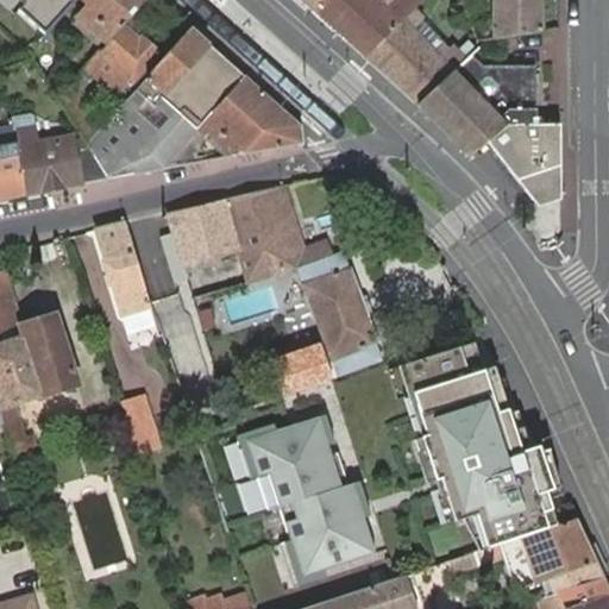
[(76,0),(6,0),(44,36),(76,0)]
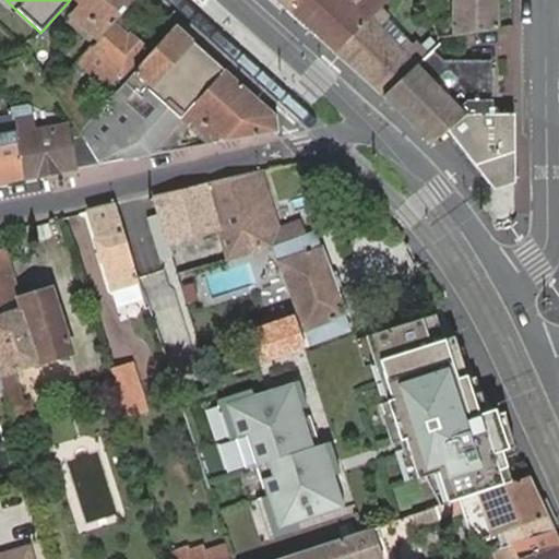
[(132,0),(78,0),(82,3),(68,20),(91,39),(94,35),(99,38),(132,0)]
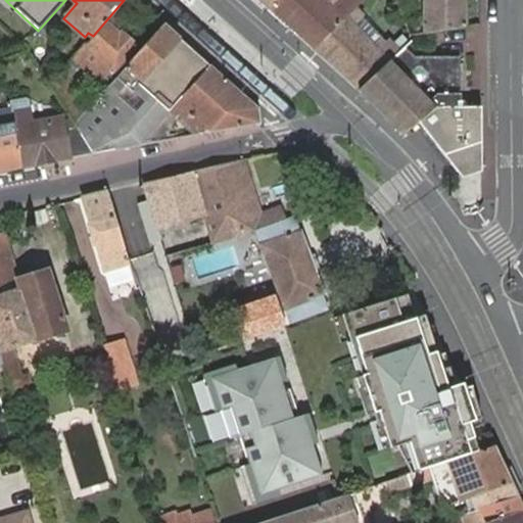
[(273,0),(266,7),(314,50),(353,11),(348,5),(349,3),(345,0),(273,0)]
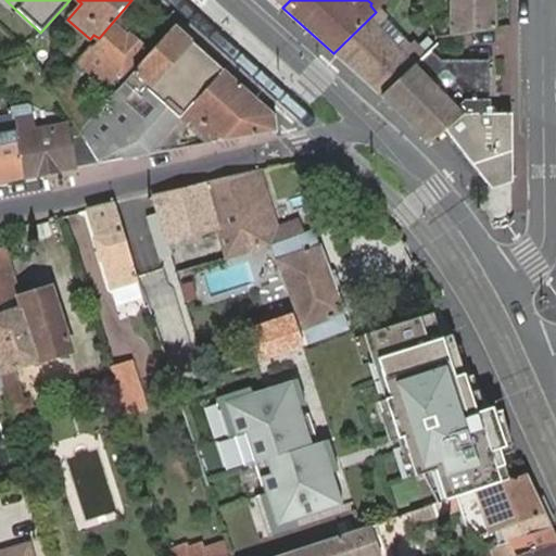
[(450,0),(452,24),(433,28),(438,38),(493,29),(492,0),(450,0)]
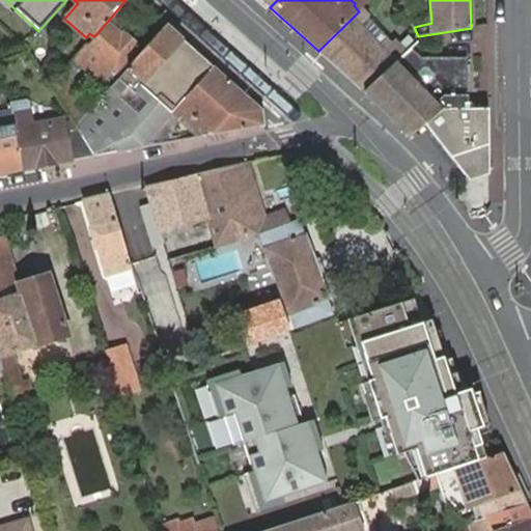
[(363,16),(359,11),(318,51),(363,91),(409,51),(399,42),(395,45),(391,39),(383,46),(357,22),(363,16)]
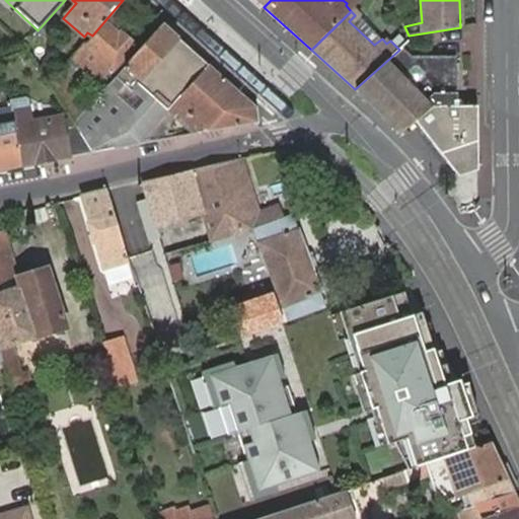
[(85,48),(83,46),(67,64),(92,86),(109,67),(114,70),(136,45),(122,30),(120,32),(107,22),(85,48)]
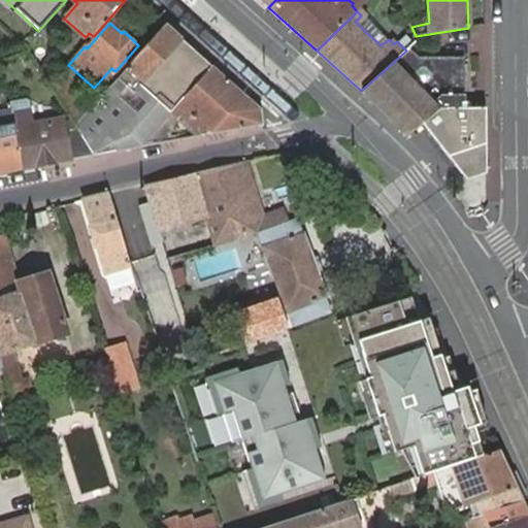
[(211,65),(165,24),(98,101),(89,111),(75,126),(93,154),(138,145),(211,65)]
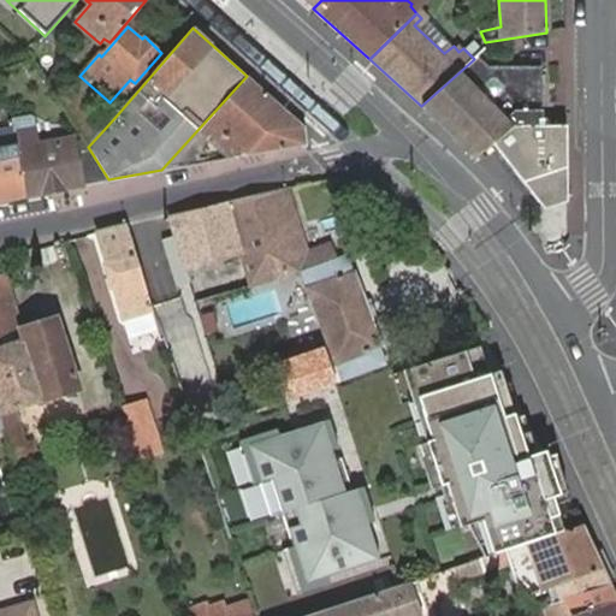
[(481,53),(474,59),(421,106),(474,158),(495,144),(510,132),(544,129),(544,112),(532,111),(532,104),(545,105),(545,65),(491,64),(481,53)]
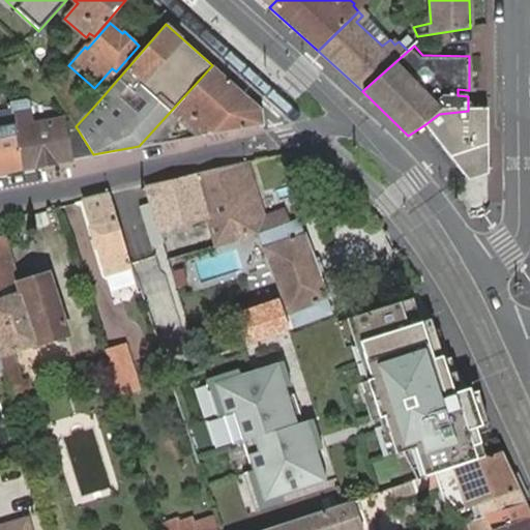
[(260,108),(212,65),(139,146),(165,141),(175,121),(179,114),(203,135),(263,123),(260,108)]
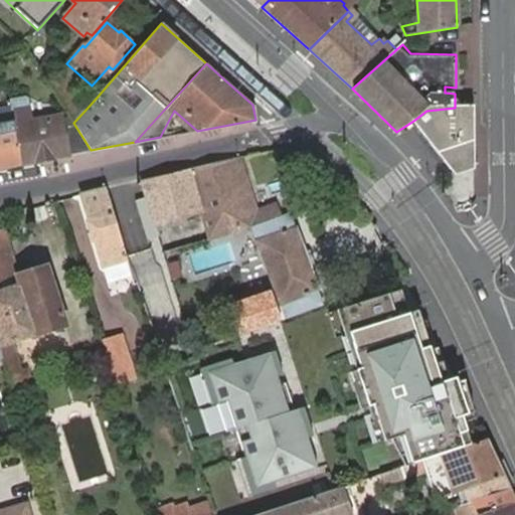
[(87,109),(96,99),(86,90),(76,100),(87,109)]
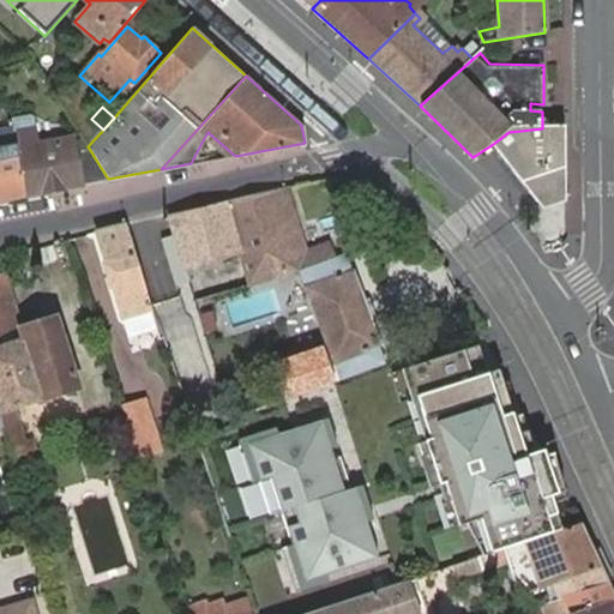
[(32,116),(7,120),(14,140),(24,194),(79,185),(72,149),(71,139),(38,145),(32,116)]
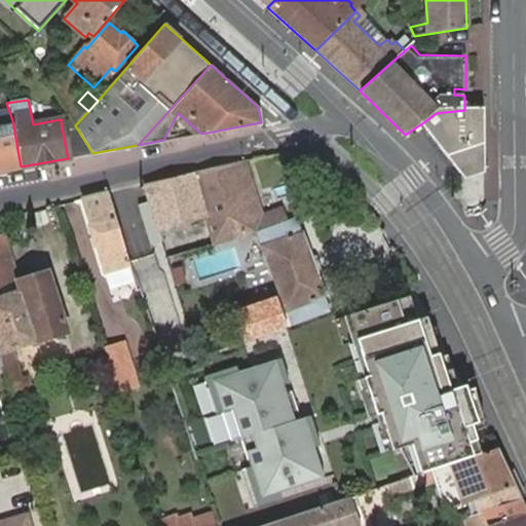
[(487,175),(483,107),(465,109),(464,110),(436,113),(422,123),(428,130),(455,167),(465,182),(487,175)]
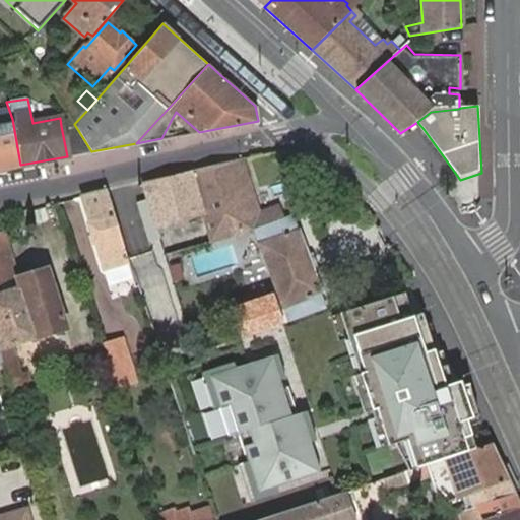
[(0,111),(0,168),(20,165),(12,119),(8,110),(0,111)]
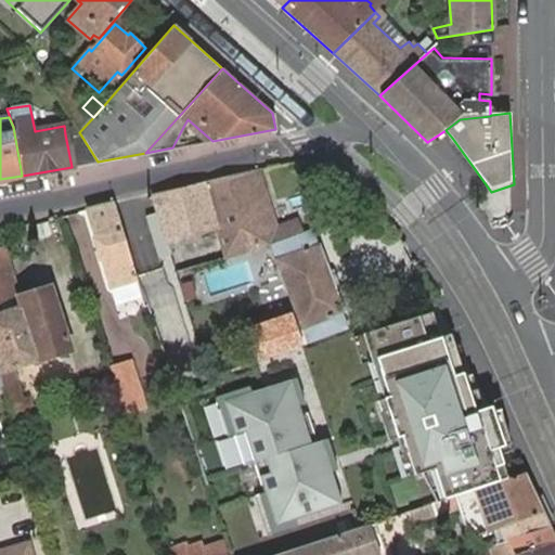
[(203,142),(213,141),(188,119),(183,127),(203,142)]
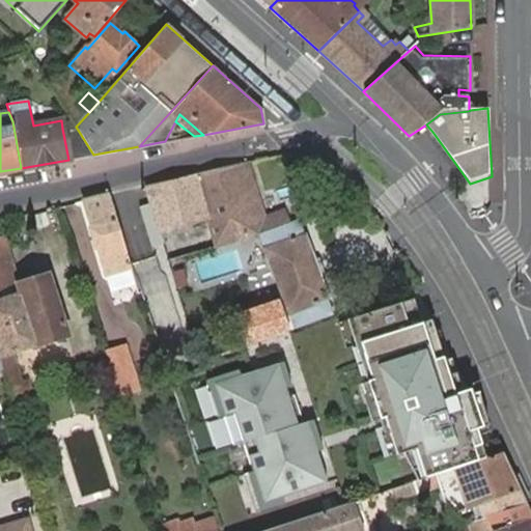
[(76,127),(72,118),(61,120),(62,129),(76,127)]
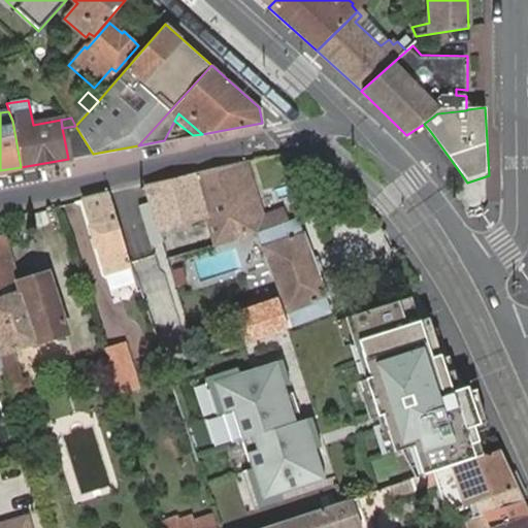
[(93,154),(75,126),(62,128),(68,159),(93,154)]
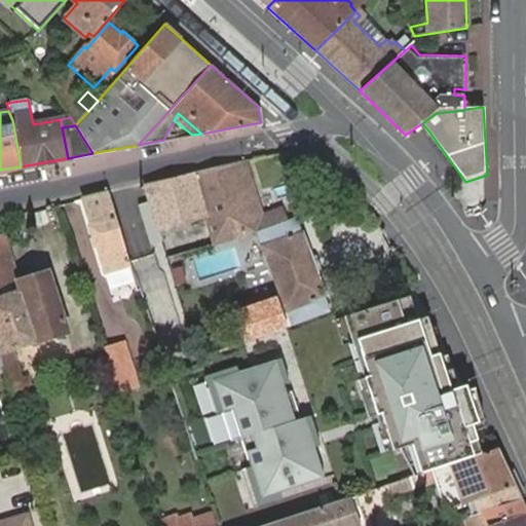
[(289,310),(294,325),(329,312),(325,299),(328,298),(305,231),(302,232),(297,220),(283,225),(279,215),(264,219),(258,199),(250,202),(243,184),(252,180),(245,160),(191,173),(205,215),(216,245),(258,232),(286,311),(289,310)]
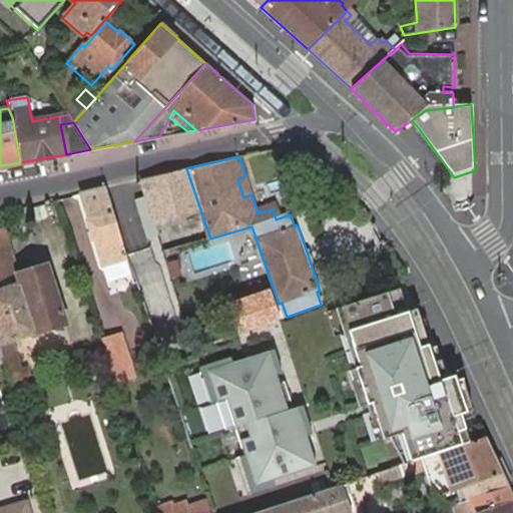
[(157,224),(200,209),(186,168),(142,179),(148,195),(157,224)]
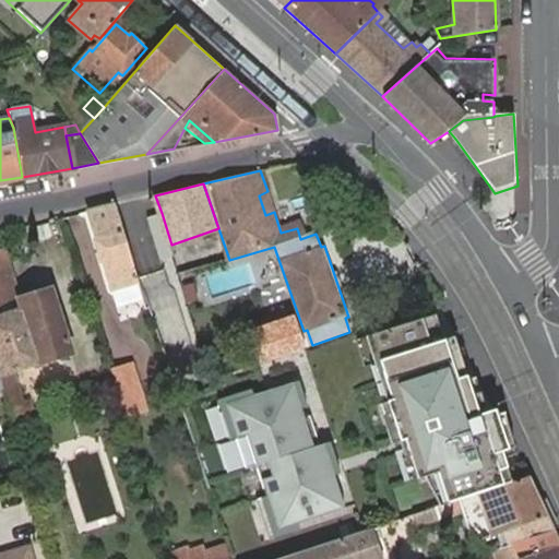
[(265,215),(274,212),(268,191),(259,195),(265,215)]
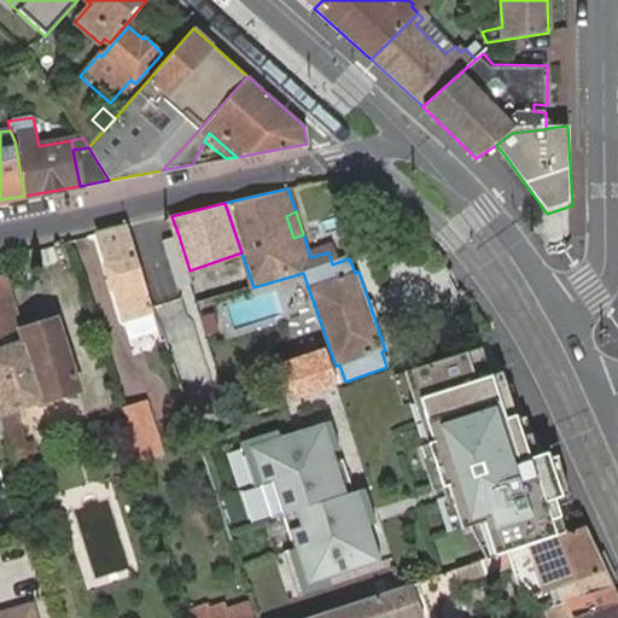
[(126,226),(95,233),(122,316),(151,309),(126,226)]
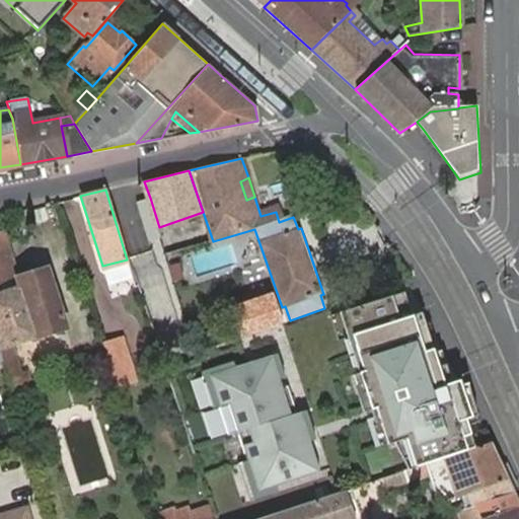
[(3,231),(0,232),(0,283),(14,279),(16,278),(3,231)]
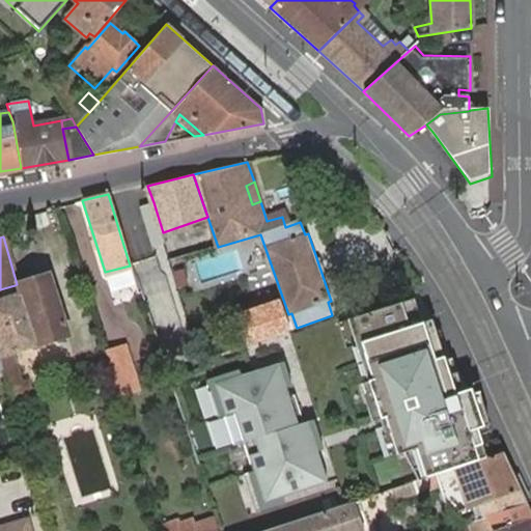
[(203,281),(239,269),(232,251),(197,263),(203,281)]
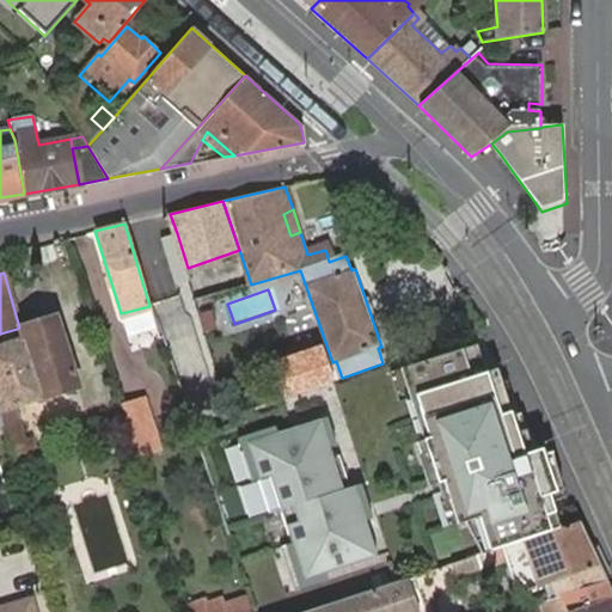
[(48,319),(19,328),(17,329),(0,334),(0,336),(2,344),(20,405),(73,389),(54,320),(48,319)]
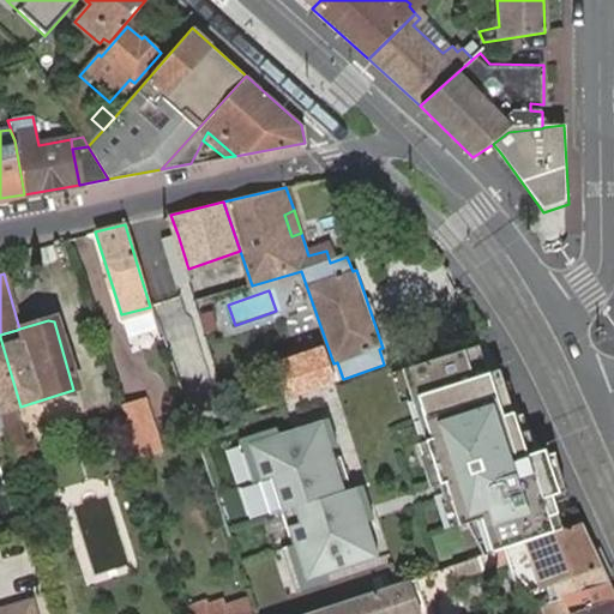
[(0,421),(8,449),(10,447),(14,446),(8,426),(5,410),(12,409),(20,407),(2,345),(0,337),(0,421)]
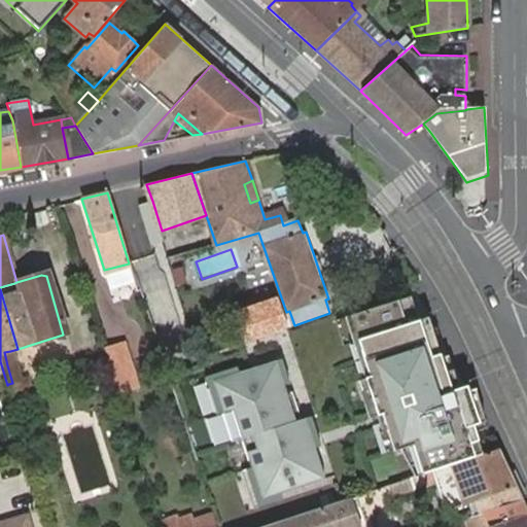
[(411,296),(347,316),(355,343),(360,342),(371,377),(365,378),(377,417),(382,415),(392,451),(412,446),(420,475),(482,454),(472,425),(485,422),(473,399),(470,401),(466,386),(450,390),(426,318),(418,320),(411,296)]
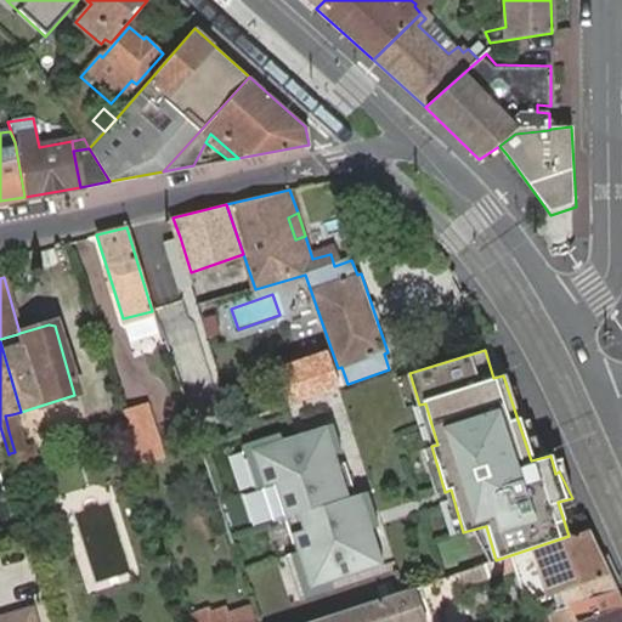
[(122,408),(133,442),(139,457),(158,452),(142,403),(122,408)]
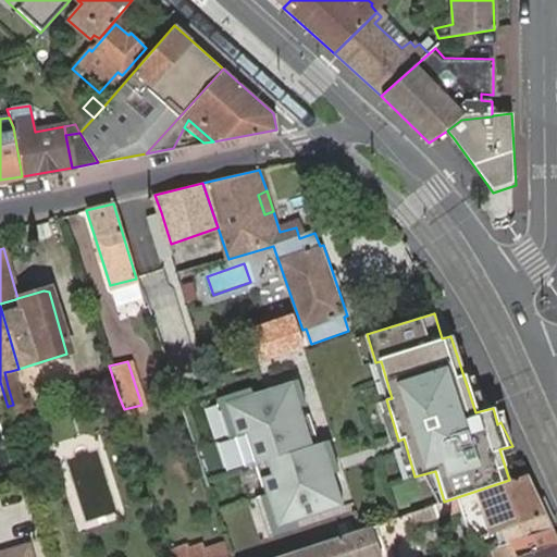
[(8,386),(15,383),(11,371),(4,372),(8,386)]
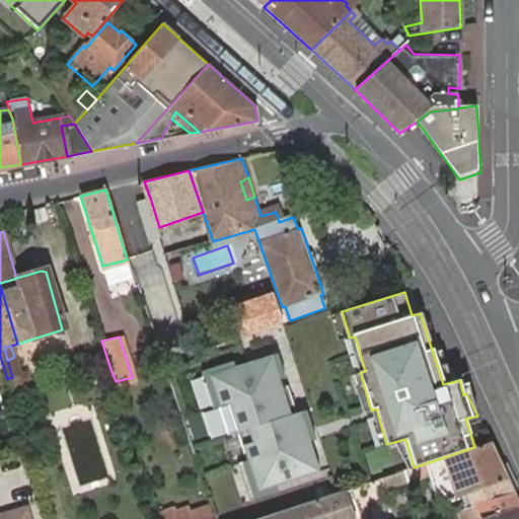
[(273,356),(211,375),(229,434),(238,431),(248,461),(257,492),(320,471),(301,411),(291,414),(273,356)]
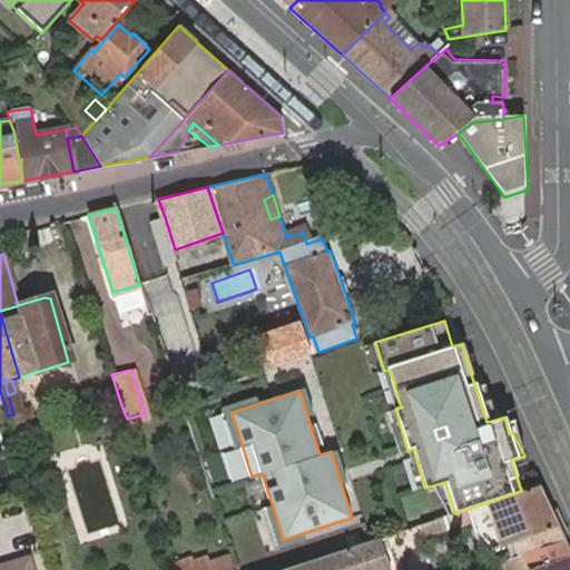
[(9,415),(16,438),(33,432),(27,410),(21,412),(16,392),(8,395),(13,414),(9,415)]
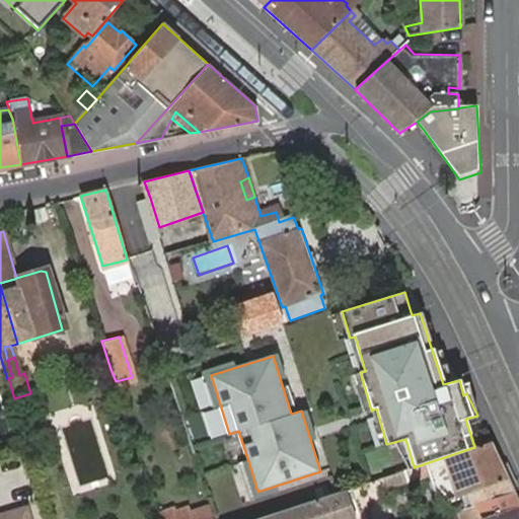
[(514,491),(492,442),(474,447),(414,467),(401,471),(405,480),(431,472),(444,500),(467,493),(472,505),(514,491)]
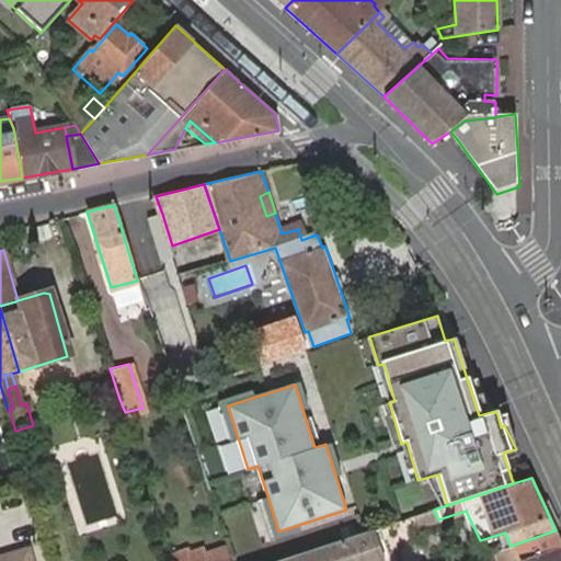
[(278,531),(268,499),(256,502),(267,535),(278,531)]
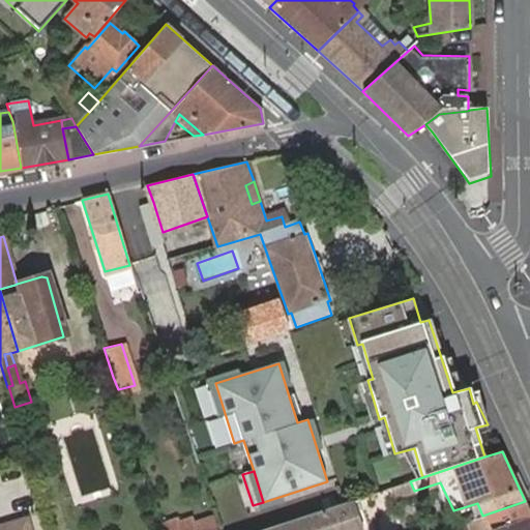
[(414,491),(410,481),(392,487),(395,497),(414,491)]
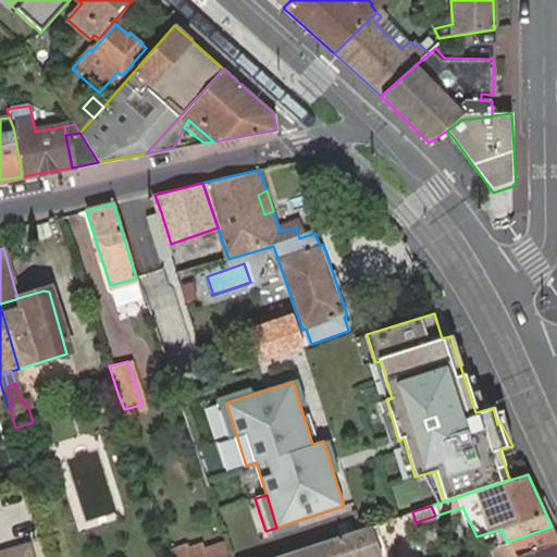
[(272,556),(378,556),(381,556),(370,525),(272,556)]
